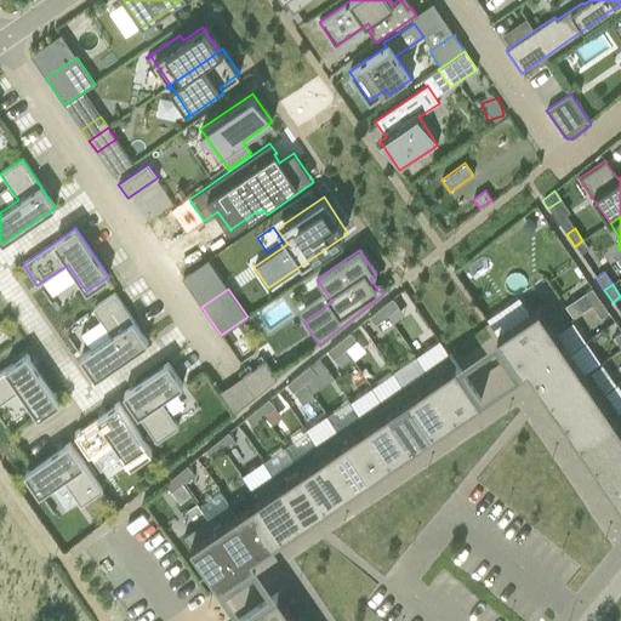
[(584,294),(592,306),(600,301),(592,289),(584,294)]
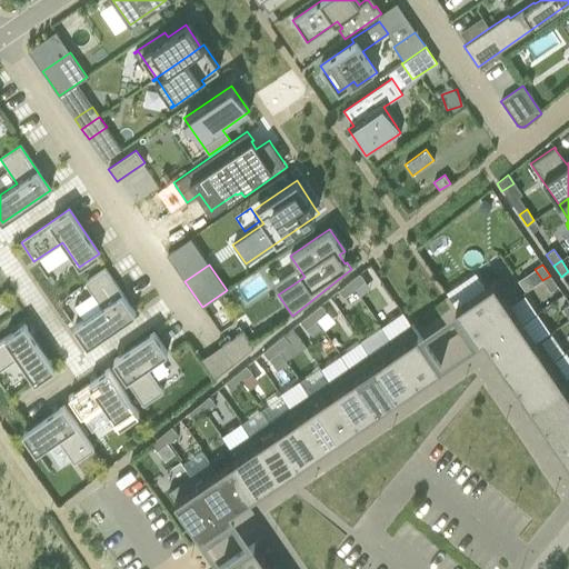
[(101,308),(73,327),(87,347),(135,313),(105,270),(85,282),(101,308)]
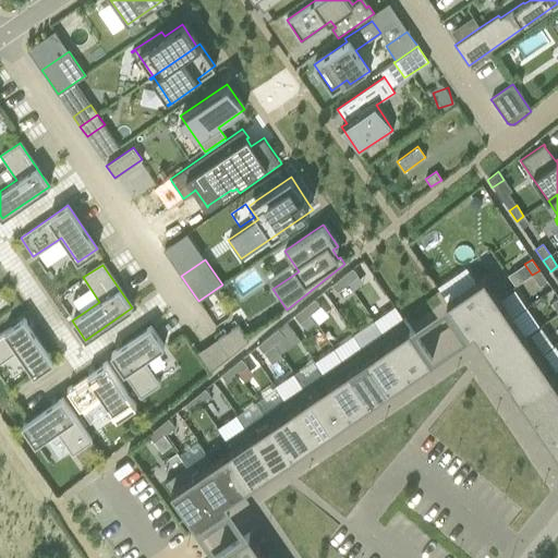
[(348,283),(358,275),(352,268),(341,277),(342,277),(348,283)]
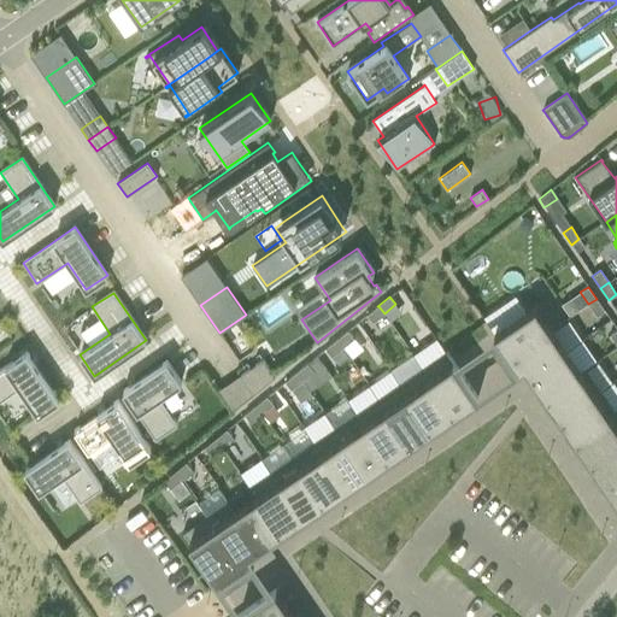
[(511,358),(552,330),(562,324),(545,299),(494,334),(511,358)]
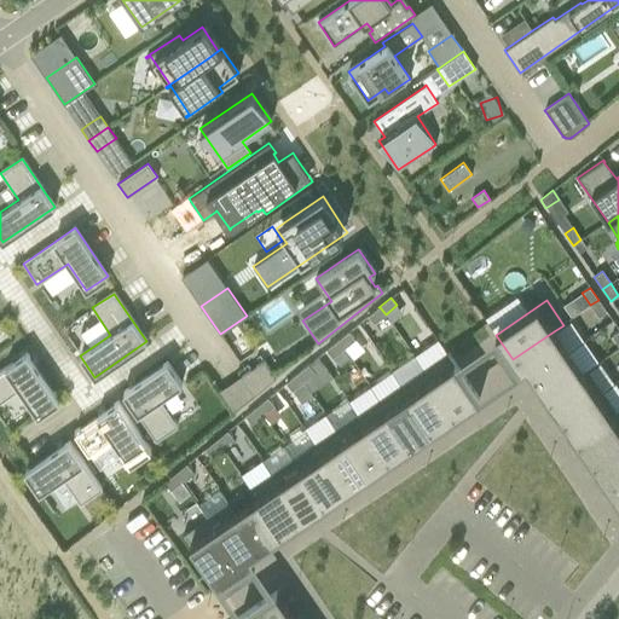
[(599,317),(606,312),(599,300),(590,305),(599,317)]
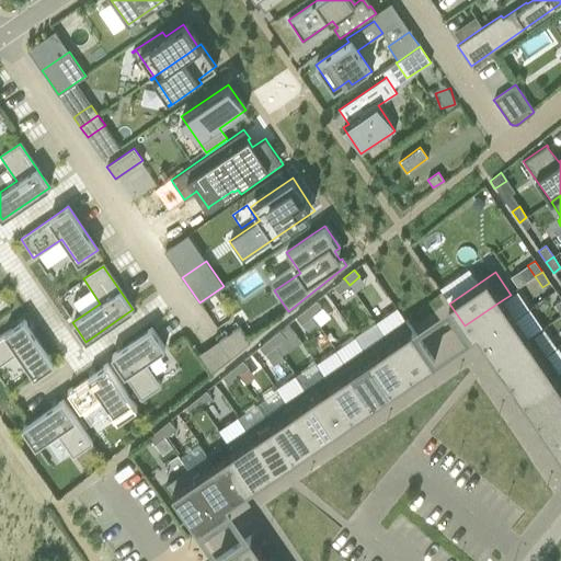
[(345,288),(350,285),(344,278),(343,278),(333,286),(339,294),(345,288)]
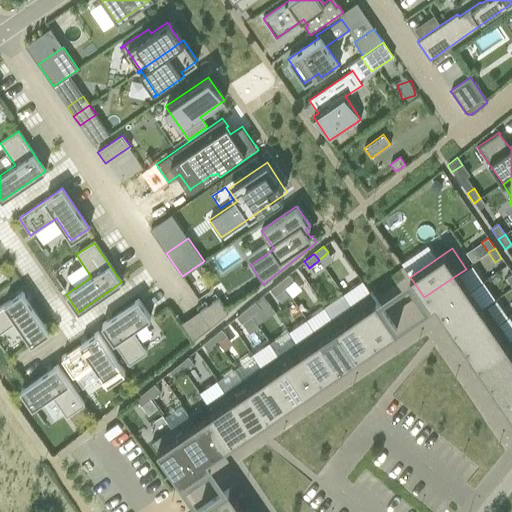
[(279,282),(284,288),(294,281),(288,274),(285,277),(279,282)]
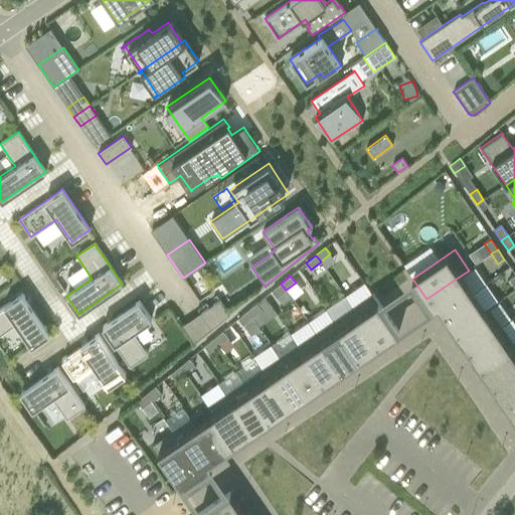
[(443,315),(473,293),(461,276),(426,299),(433,309),(437,307),(443,315)]
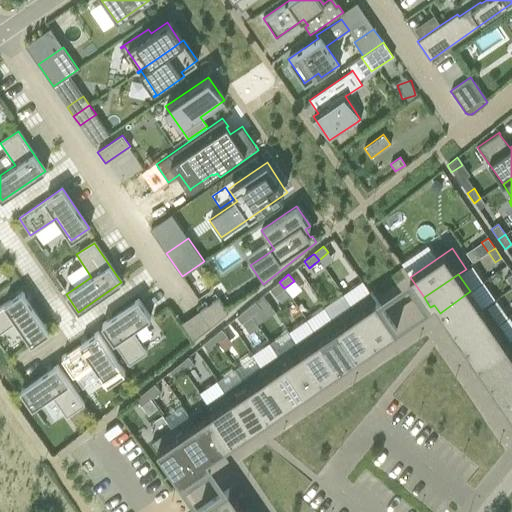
[(362,281),(342,294),(350,306),(352,305),(378,343),(396,331),(370,292),(370,293),(362,281)]
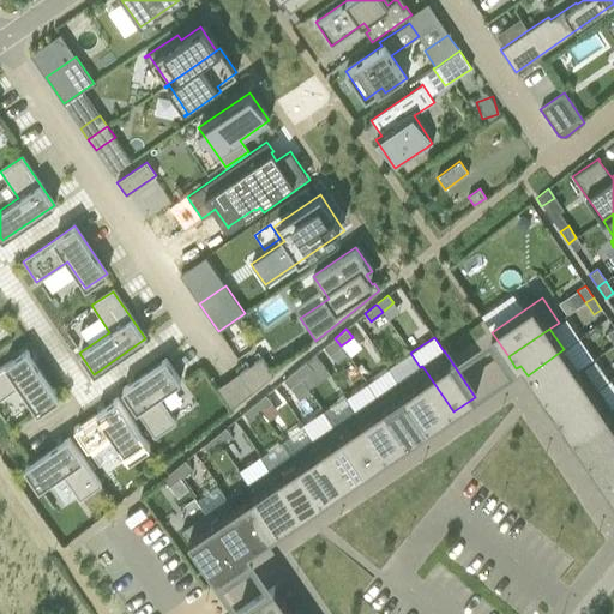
[(341,345),(335,338),(324,348),(330,355),(338,348),(341,345)]
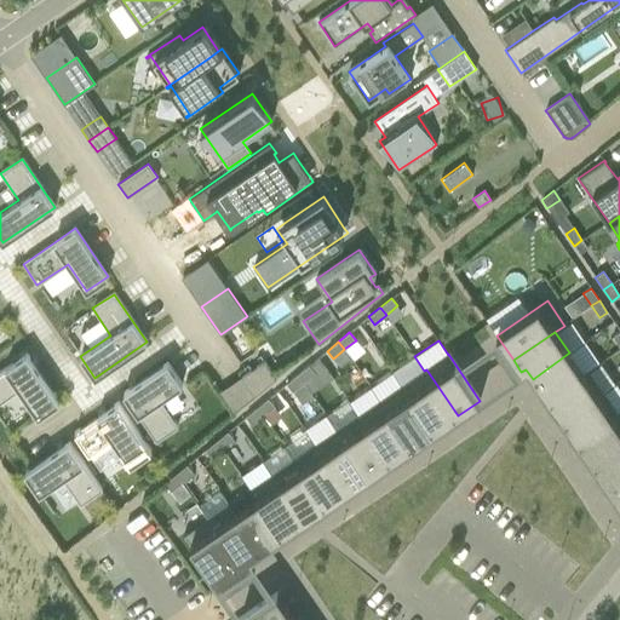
[(569,352),(533,379),(547,400),(585,374),(569,352)]
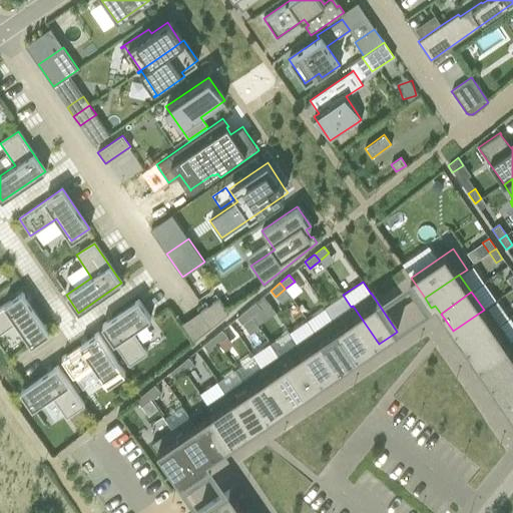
[(21,293),(0,307),(0,333),(16,323),(31,345),(48,333),(21,293)]
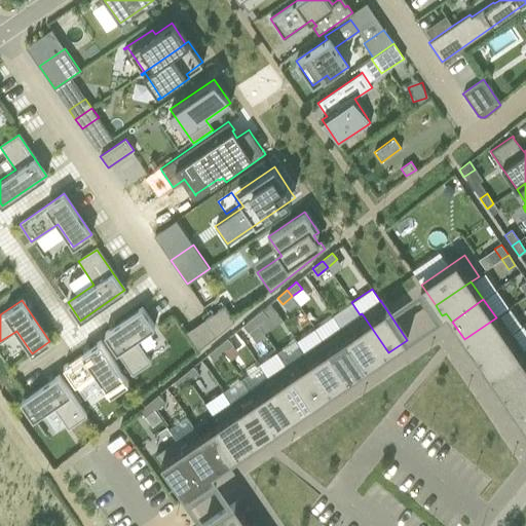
[(224,306),(204,320),(215,336),(233,322),(224,306)]
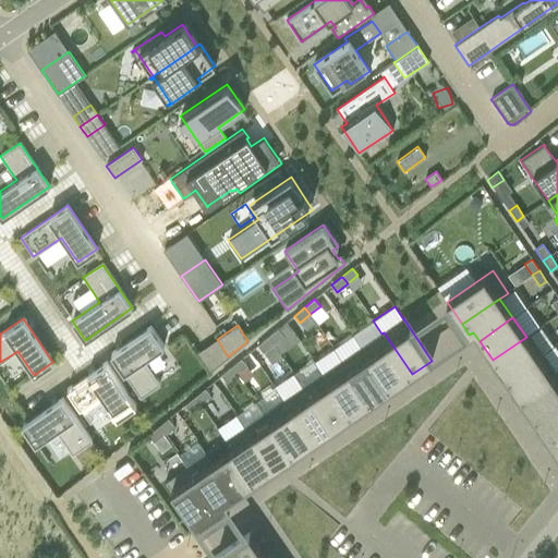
[(150,327),(110,354),(141,397),(159,384),(143,360),(164,346),(150,327)]
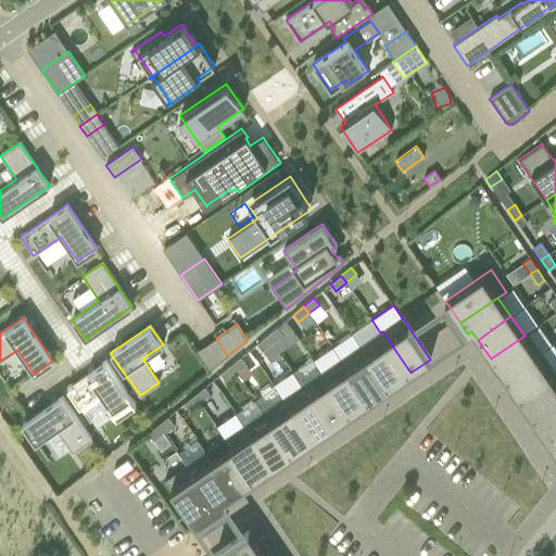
[(266,336),(273,343),(282,335),(277,328),(266,336)]
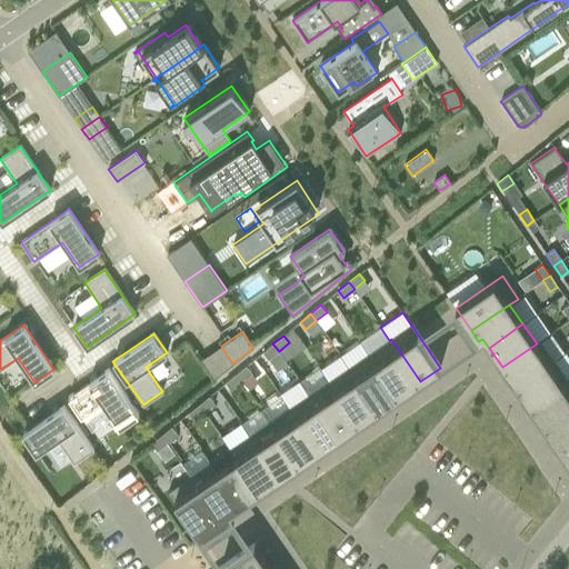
[(389,340),(370,352),(400,396),(406,391),(408,395),(419,388),(417,383),(420,381),(391,339),(389,340)]
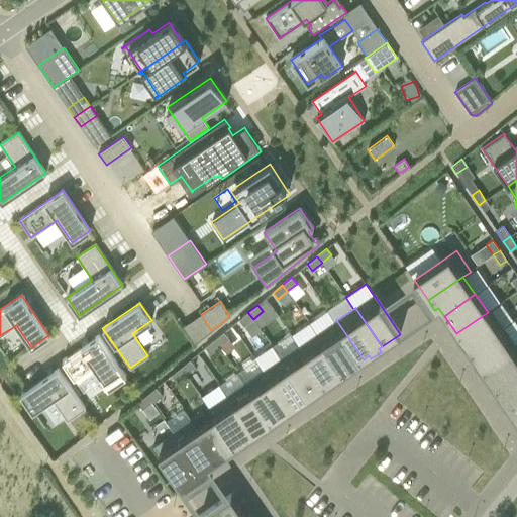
[(243,326),(253,319),(247,312),(238,320),(243,326)]
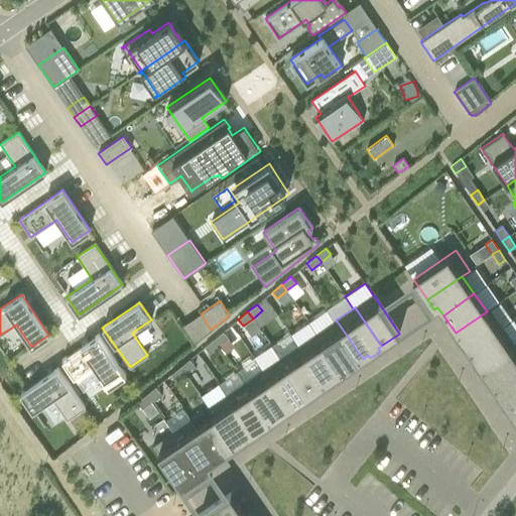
[(487,311),(456,333),(468,351),(499,329),(487,311)]
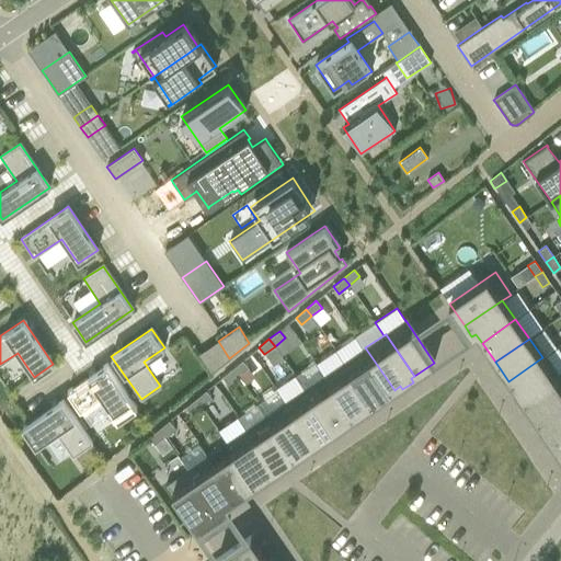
[(345,362),(374,403),(395,390),(365,347),(345,362)]
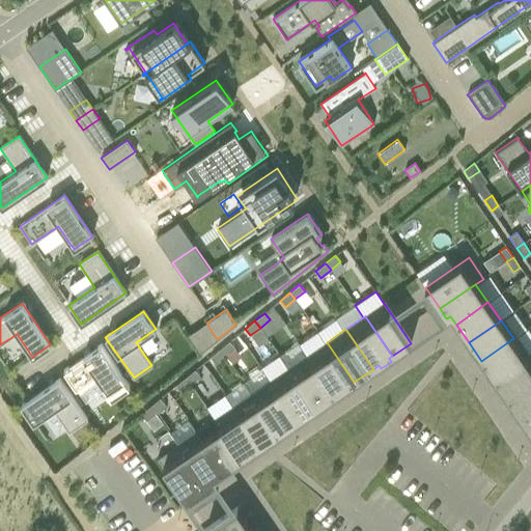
[(493,379),(526,356),(513,338),(481,361),(493,379)]
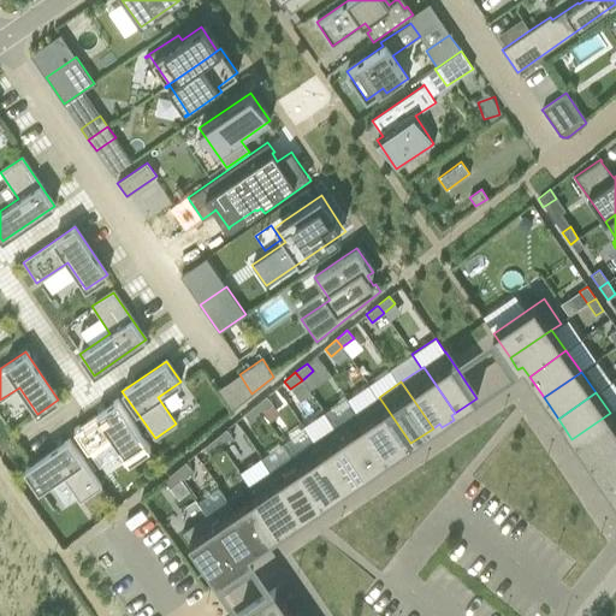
[(255,406),(261,413),(272,403),(266,396),(265,397),(255,406)]
